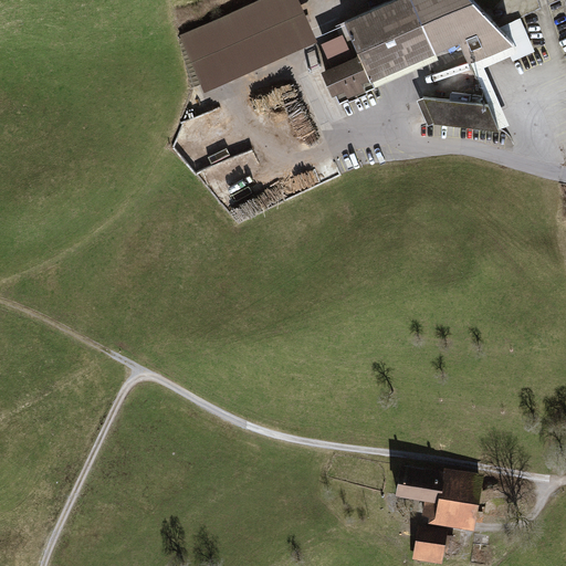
[(300,0),(259,0),(181,37),(206,91),(318,39),(300,0)]
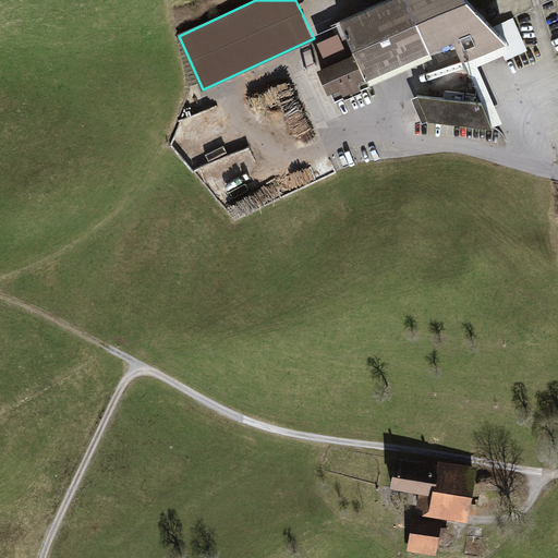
[(468,0),(390,0),(332,25),(337,35),(318,44),(328,67),(319,71),(329,95),(332,94),(336,101),(346,97),(347,99),(363,93),(362,91),(435,59),(432,53),(455,43),(481,102),(484,106),(494,128),(504,123),(478,65),(505,55),(507,61),(530,51),(513,17),(494,26),(468,0)]
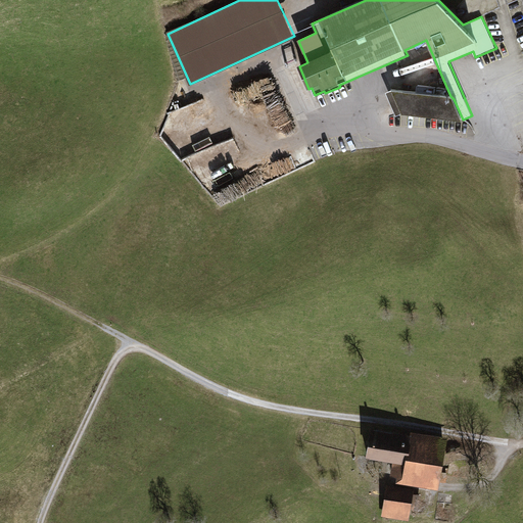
[(464,22),(479,15),(477,11),(462,17),(464,22)]
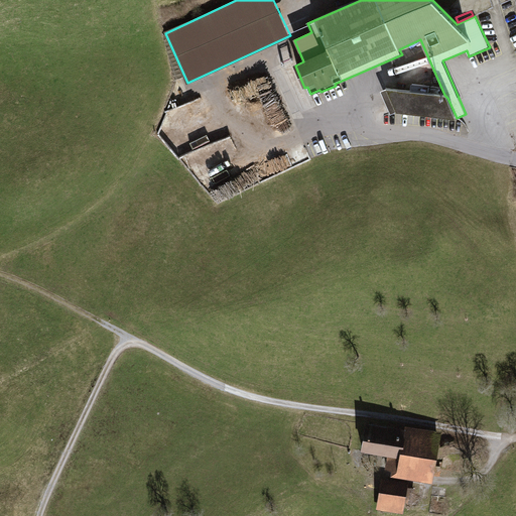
[(286,68),(294,65),(290,55),(282,59),(286,68)]
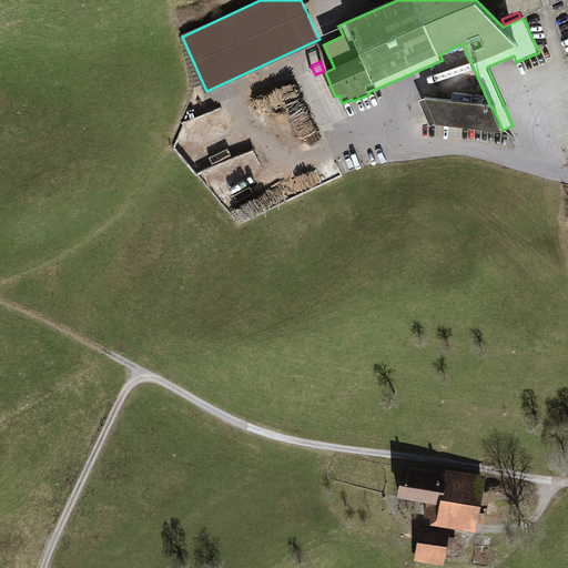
[(316,75),(330,104),(336,101),(324,72),(316,75)]
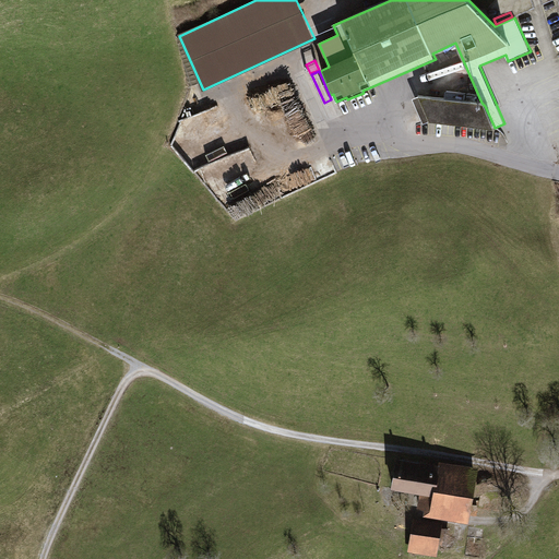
[(482,103),(420,96),(413,99),(424,125),(431,122),(495,128),(485,106),(482,103)]
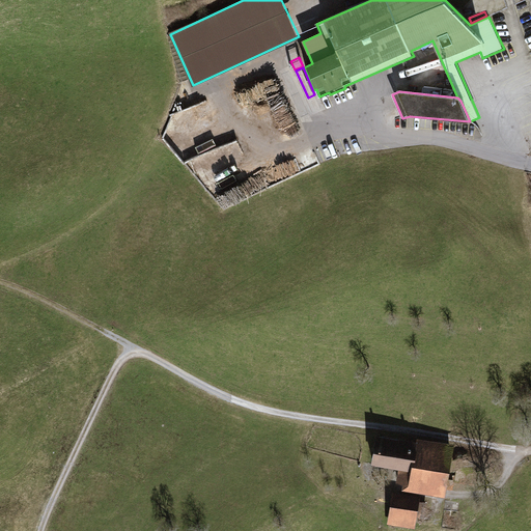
[(247,157),(224,167),(227,174),(221,177),(224,185),(254,171),(247,157)]
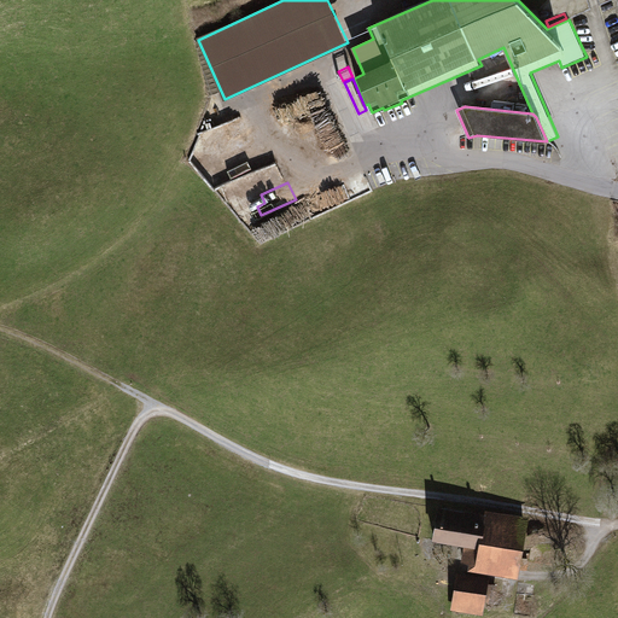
[(484,511),(438,503),(431,537),(464,542),(461,561),(470,563),(470,567),(518,576),(519,567),(529,569),(529,558),(522,557),(528,514),(485,508),(484,511)]
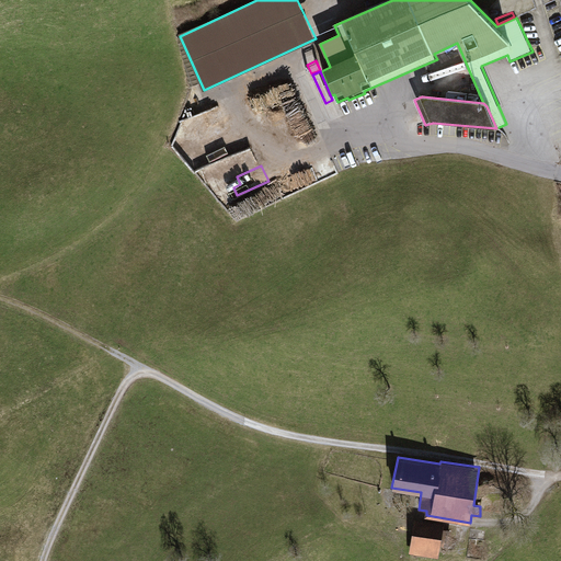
[(444,525),(415,519),(410,553),(438,558),(441,544),(449,545),(451,530),(443,529),(444,525)]
